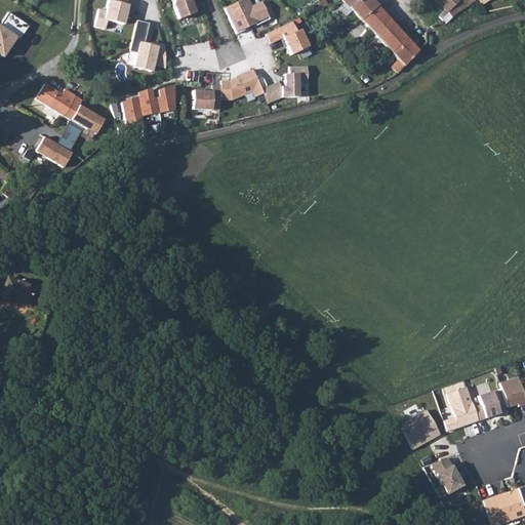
[(127,0),(108,0),(106,11),(97,9),(93,27),(105,29),(106,21),(123,25),(127,5),(126,5),(127,0)]
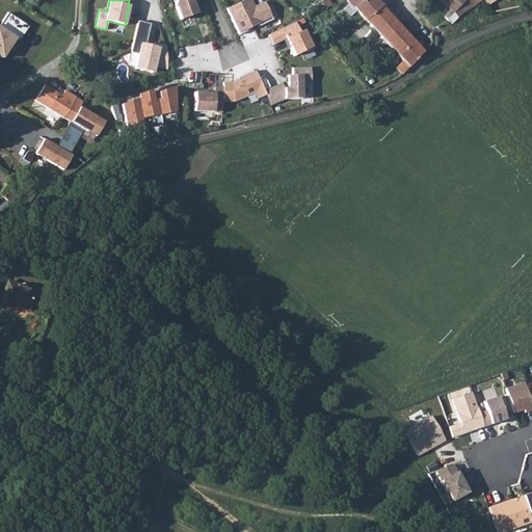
[(176,0),(175,4),(181,20),(197,12),(192,0),(176,0)]
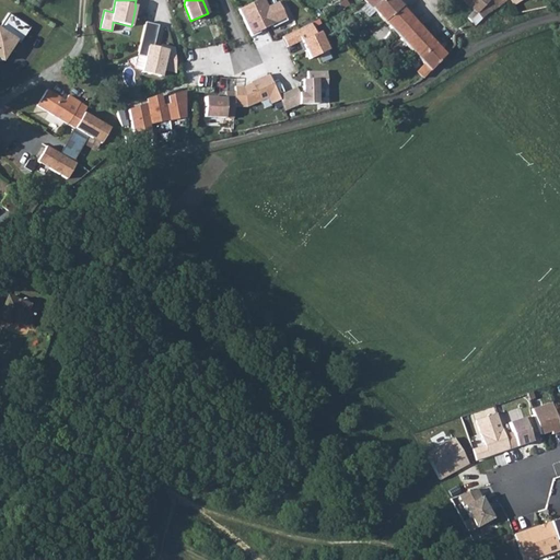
[(264,0),(256,0),(238,9),(252,36),(260,32),(259,31),(271,25),(272,27),(287,21),(278,1),(268,7),(264,0)]
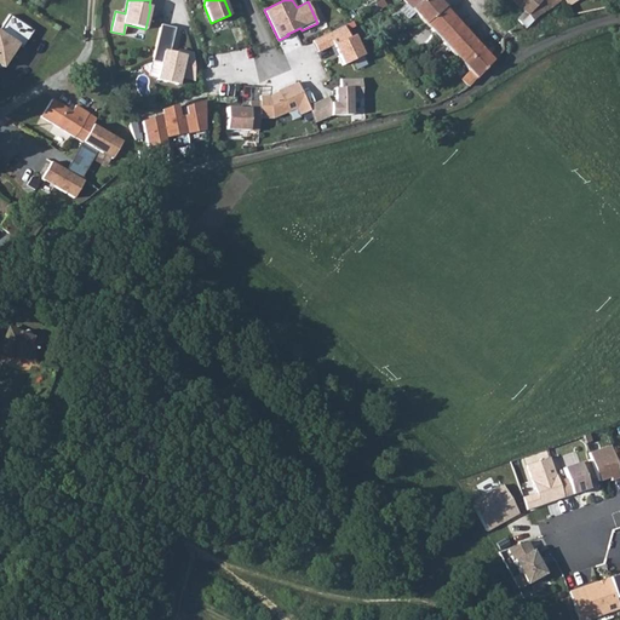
[(386,5),(383,0),(379,0),(374,4),(379,10),(386,5)]
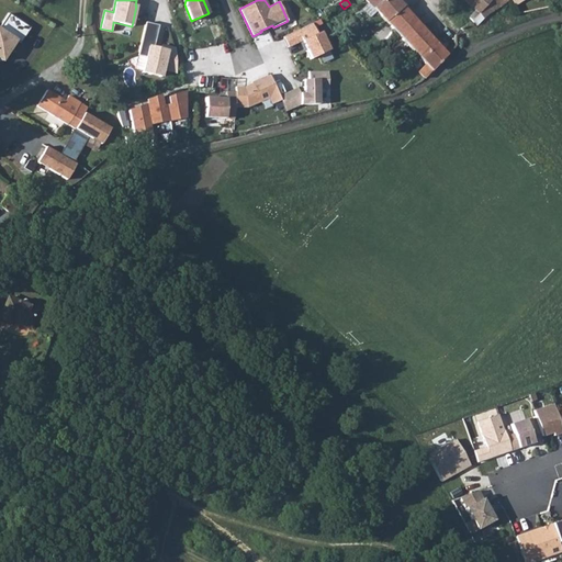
[(366,0),(368,3),(377,11),(400,36),(414,21),(415,21),(408,14),(395,0),(366,0)]
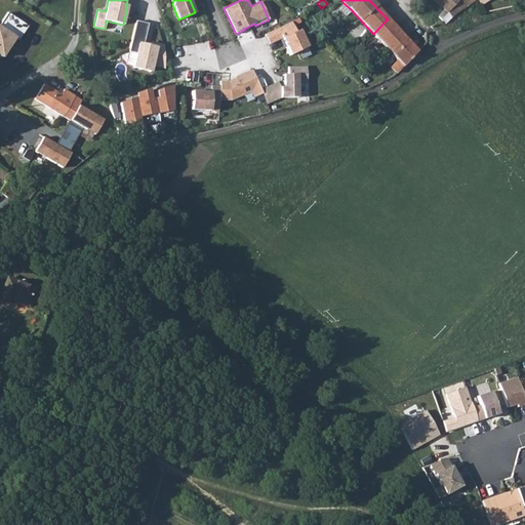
[(460,10),(474,0),(473,0),(433,0),(451,16),(460,10)]
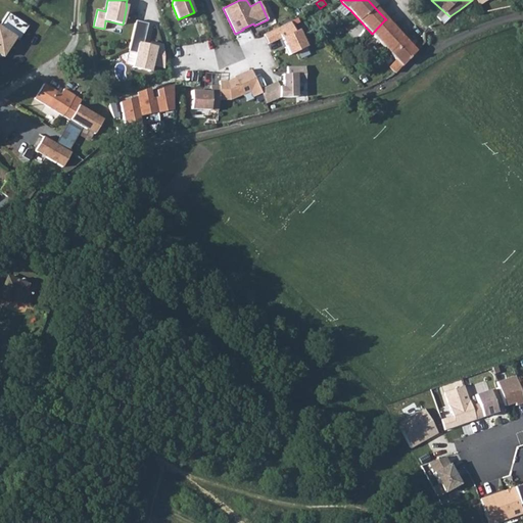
[(337,7),(345,15),(350,10),(342,3),(337,7)]
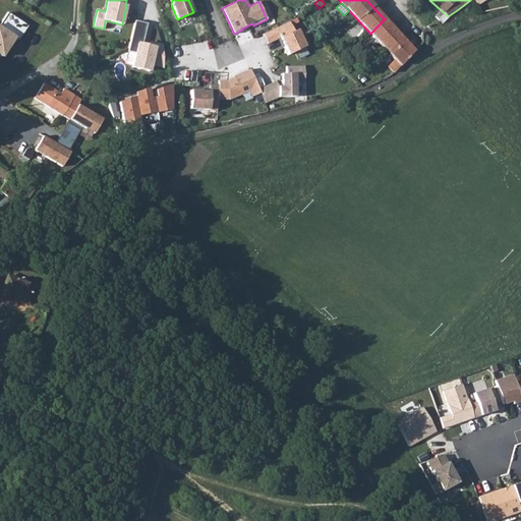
[(27,25),(7,13),(0,23),(0,56),(1,57),(14,37),(18,40),(27,25)]
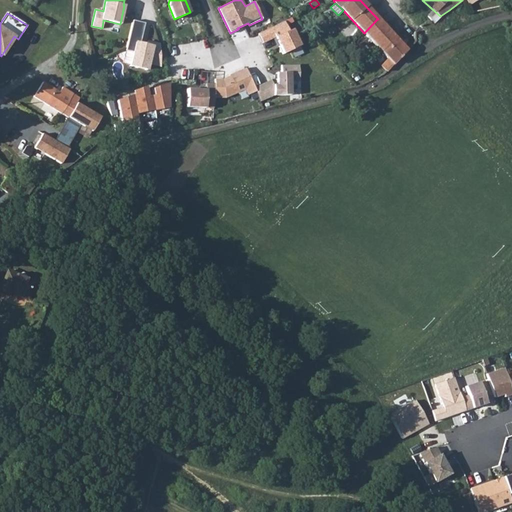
[(393,64),(406,51),(395,38),(385,27),(377,19),(364,33),(387,58),(381,65),(386,71),(393,64)]
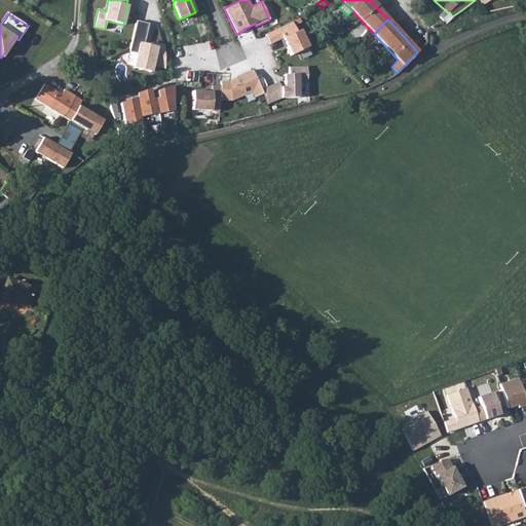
[(148,24),(136,21),(128,51),(137,53),(133,67),(150,71),(152,65),(164,68),(163,45),(153,43),(152,48),(143,46),(148,24)]
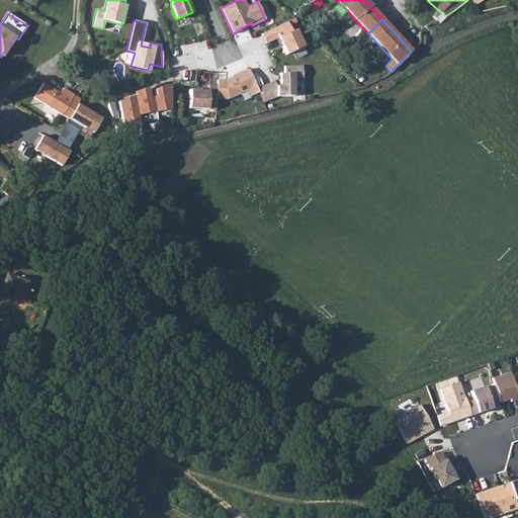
[(286,21),(261,33),(266,46),(278,39),(286,57),(304,49),(295,31),(292,33),(286,21)]
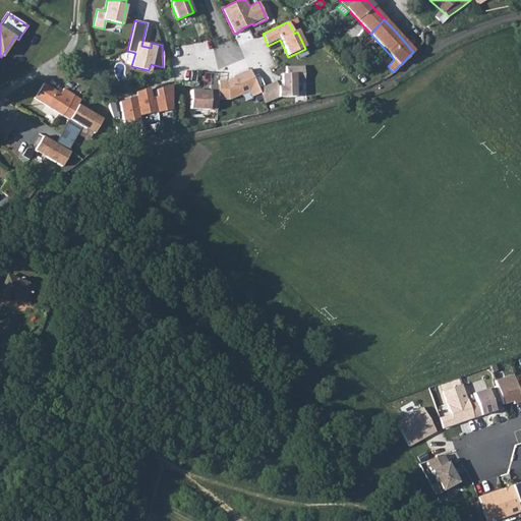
[(276,81),(258,89),(259,93),(265,103),(278,97),(295,97),(294,81),(304,81),(303,66),(286,66),(286,74),(281,74),(281,87),(278,87),(276,81)]
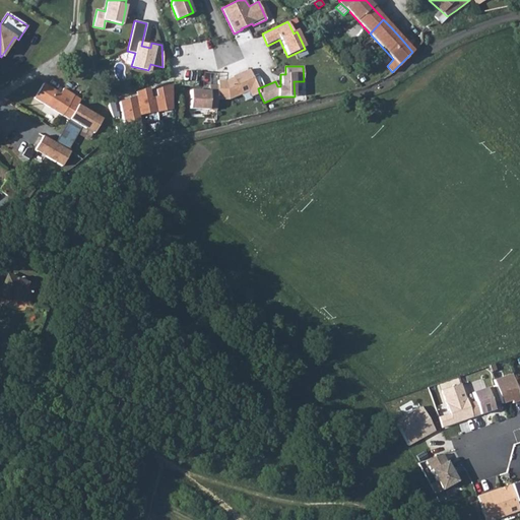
[(224,80),(217,80),(217,85),(216,99),(228,100),(248,90),(251,96),(259,92),(258,88),(249,69),(236,75),(236,76),(224,80)]
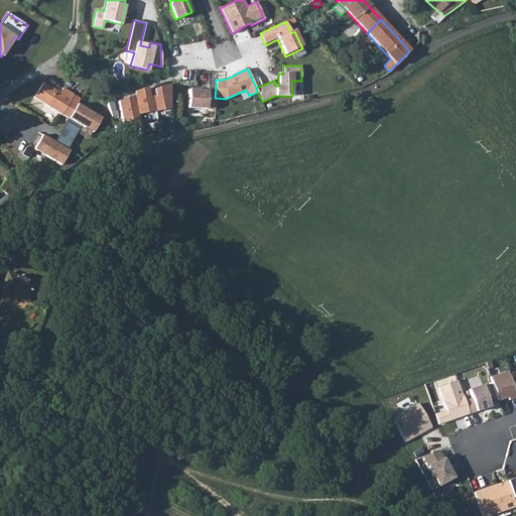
[(59,93),(42,83),(34,98),(61,115),(71,100),(74,95),(62,88),(59,93)]
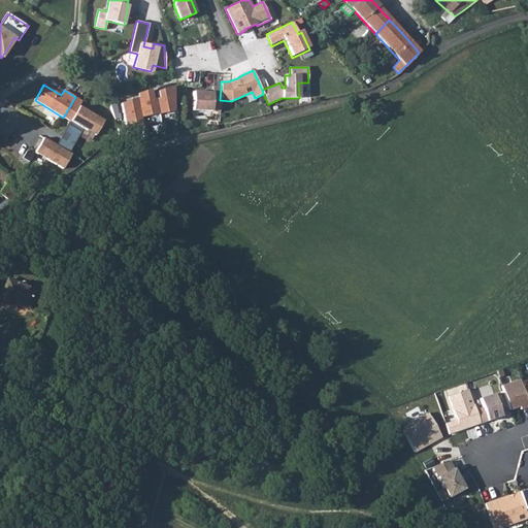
[(150,94),(120,103),(125,134),(141,131),(140,127),(172,121),(172,86),(156,91),(158,98),(151,100),(150,94)]
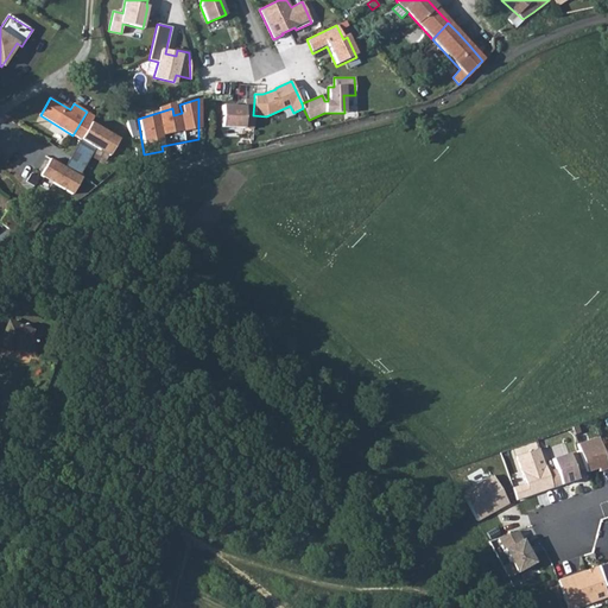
[(253,115),(254,100),(244,100),(244,107),(222,106),(221,127),(244,128),(244,125),(253,125),(253,115)]
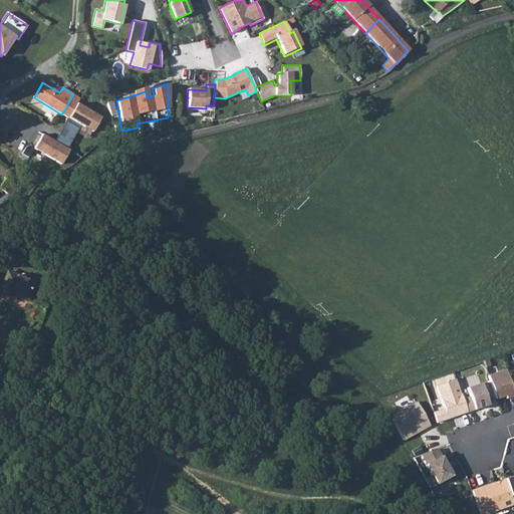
[(70,99),(61,114),(68,118),(76,103),(70,99)]
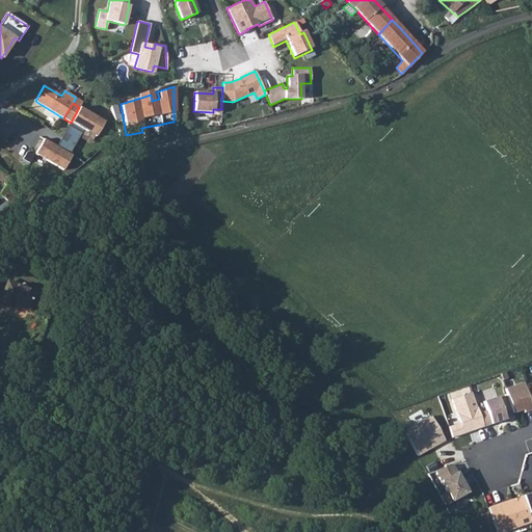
[(104,121),(79,107),(61,137),(75,144),(83,129),(96,136),(104,121)]
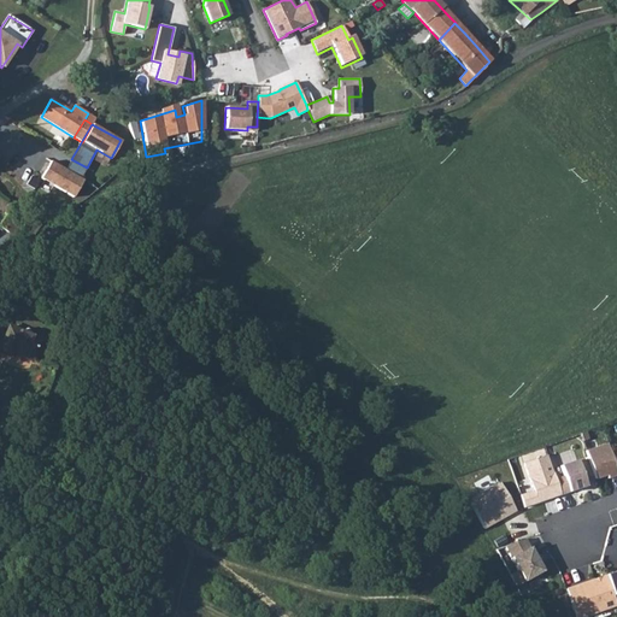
[(87,168),(71,159),(66,170),(81,178),(87,168)]
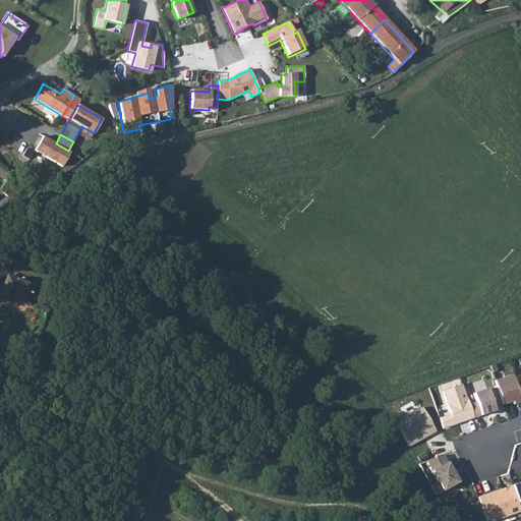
[(71,152),(44,136),(35,151),(63,166),(71,152)]
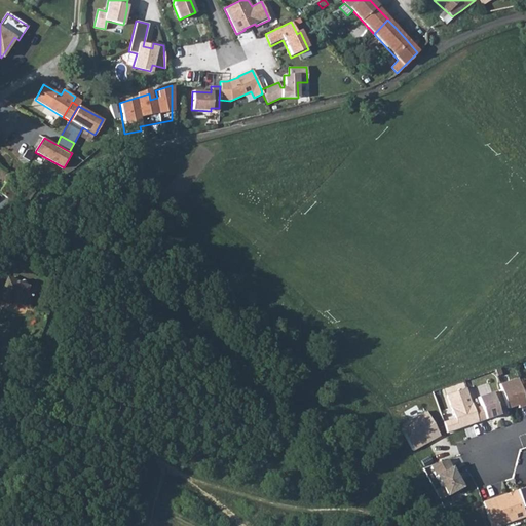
[(0,203),(0,213),(2,216),(20,207),(8,198),(0,203)]
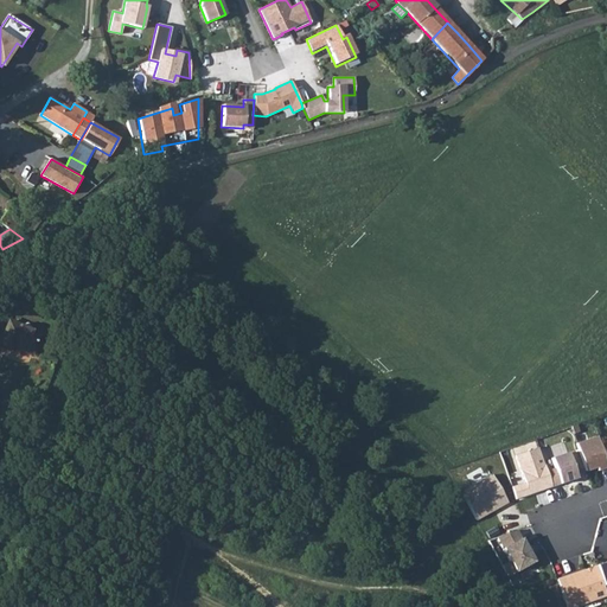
[(33,353),(42,333),(8,320),(0,340),(0,345),(12,351),(14,346),(33,353)]
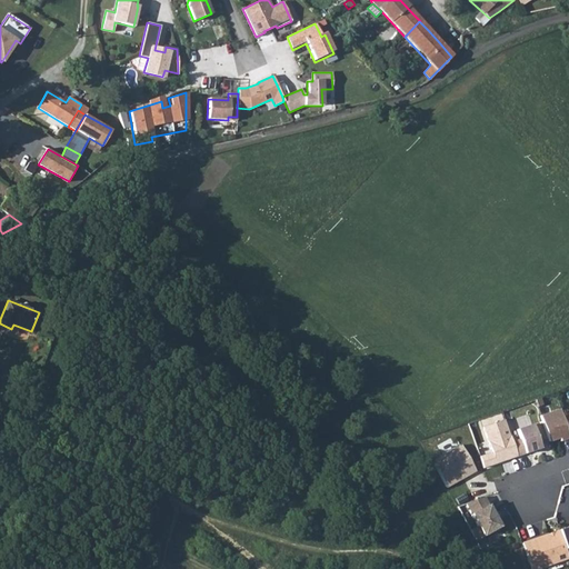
[(559,409),(540,416),(549,442),(559,438),(560,441),(568,438),(568,436),(563,422),(559,409)]
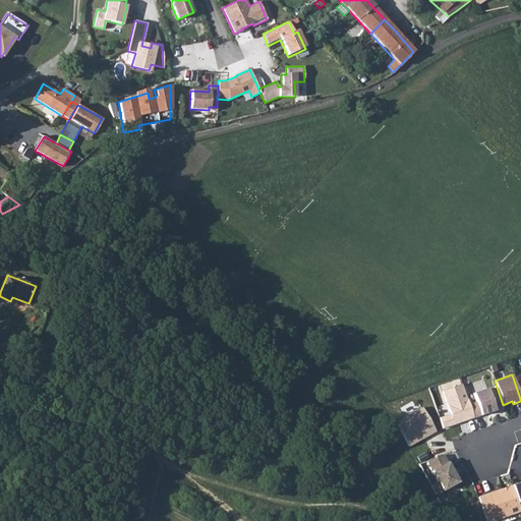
[(468,405),(461,385),(442,391),(450,414),(439,418),(442,428),(473,418),(468,405)]
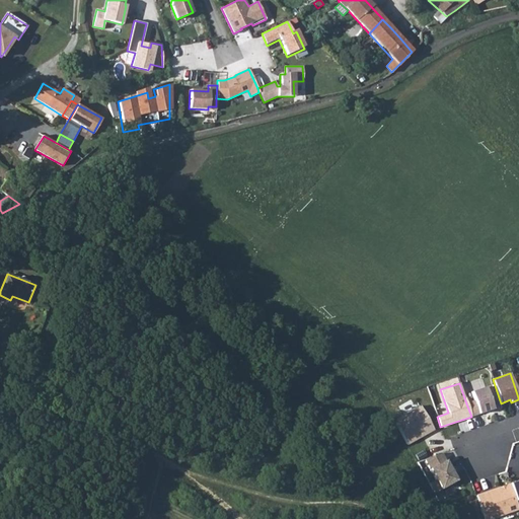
[(485,387),(470,392),(473,400),(466,403),(471,417),(493,409),(485,387)]
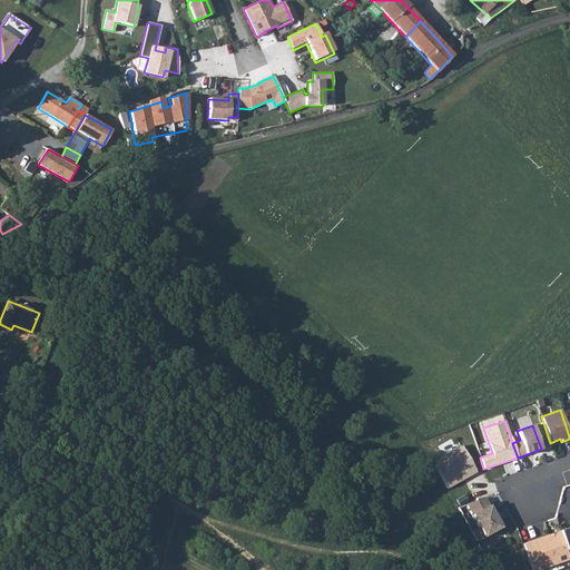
[(432,462),(446,489),(463,479),(462,478),(467,475),(467,478),(477,472),(461,445),(432,462)]
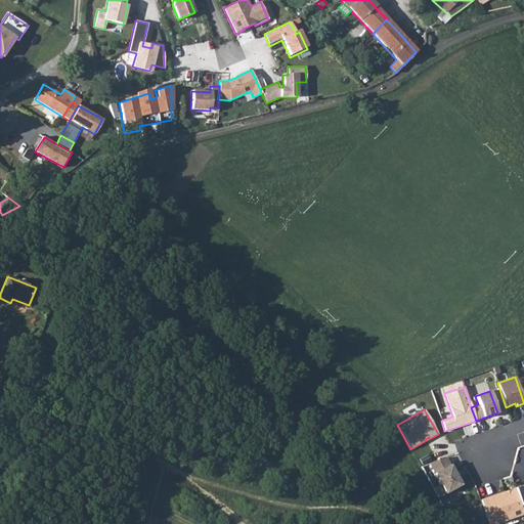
[(445,457),(428,464),(439,484),(433,488),(438,497),(461,485),(445,457)]
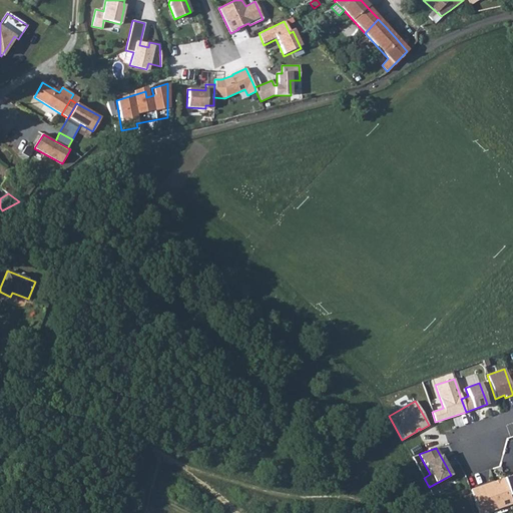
[(504,479),(510,497),(512,495),(512,477),(511,478),(510,476),(503,478),(504,479)]
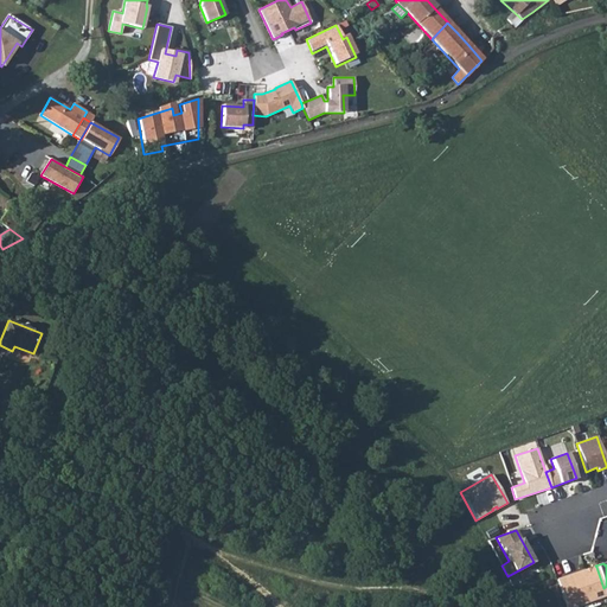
[(596,567),(557,580),(566,606),(573,606),(606,595),(604,588),(596,567)]
